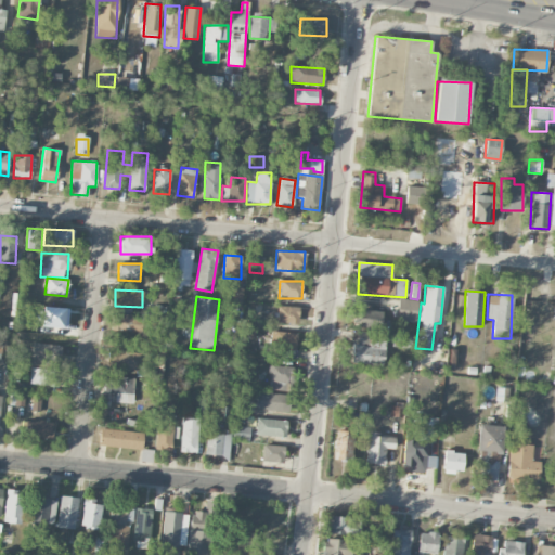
[(416,300),(398,299),(397,322),(416,322),(416,300)]
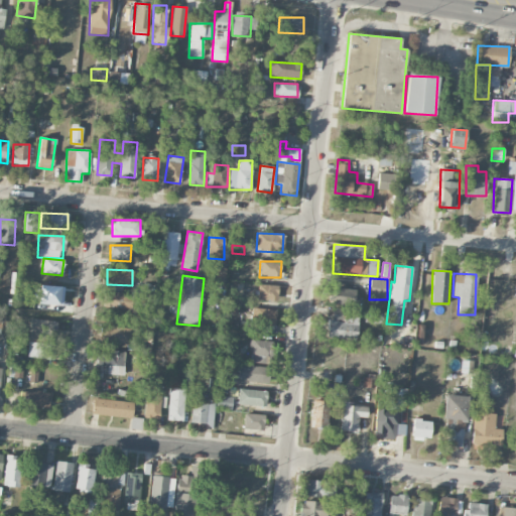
[(277,285),(257,284),(257,300),(277,301),(277,285)]
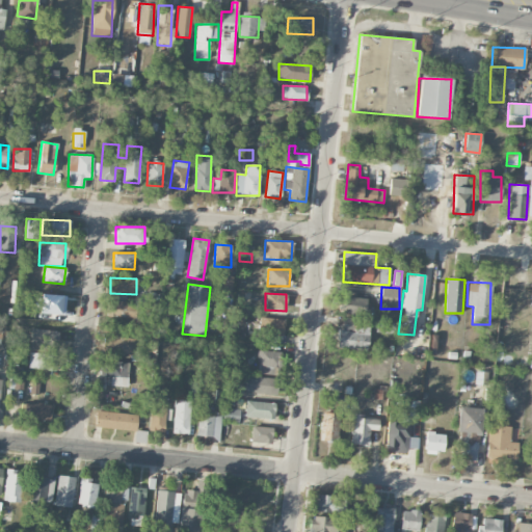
[(65,295),(41,294),(40,314),(64,315),(65,295)]
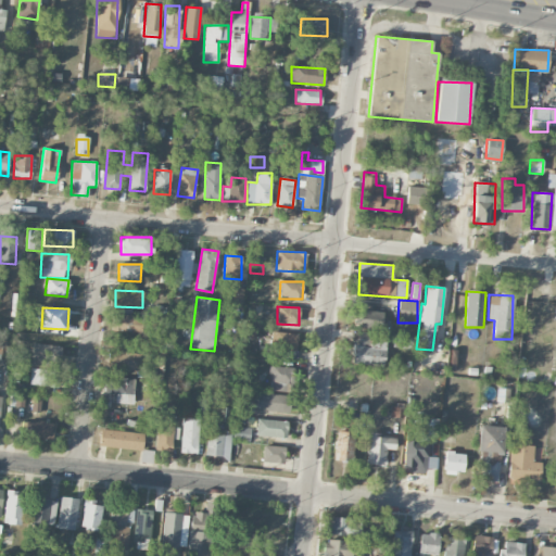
[(357,328),(381,331),(383,313),(361,310),(357,328)]
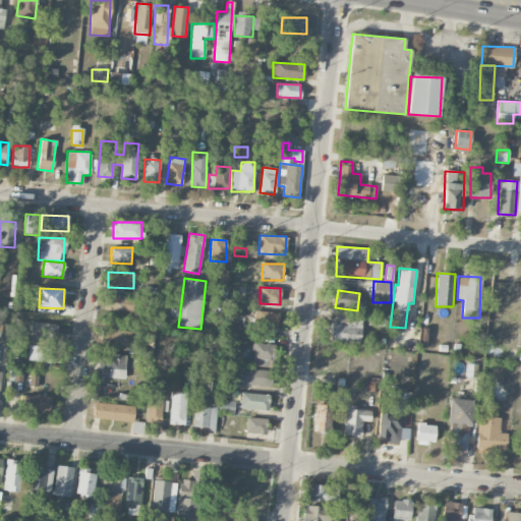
[(132,296),(106,295),(105,310),(132,311),(132,296)]
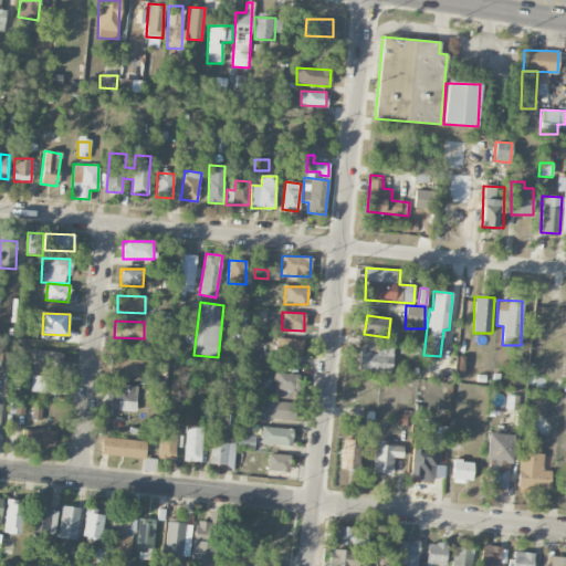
[(284,355),(283,364),(300,365),(301,339),(278,338),(276,355),(284,355)]
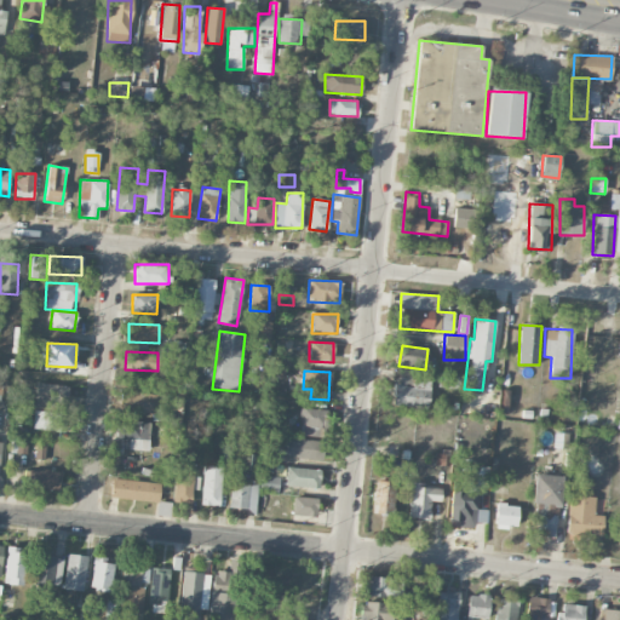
[(429,409),(431,374),(400,372),(400,384),(394,383),(392,407),(429,409)]
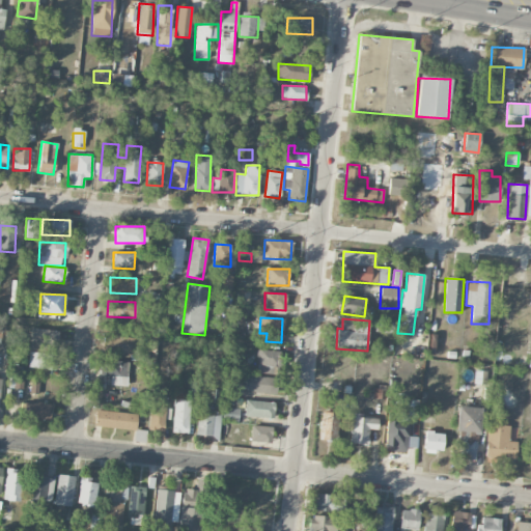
[(28,368),(55,369),(56,352),(57,352),(58,330),(30,329),(29,351),(28,368)]
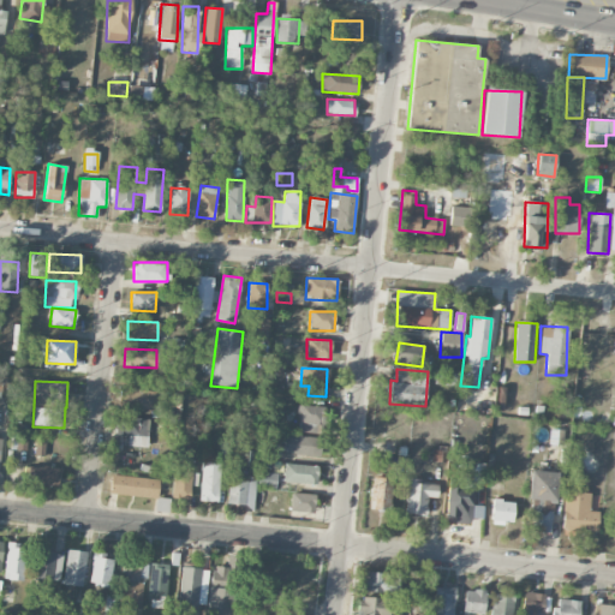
[(139,415),(139,408),(154,411),(156,392),(121,388),(118,412),(139,415)]
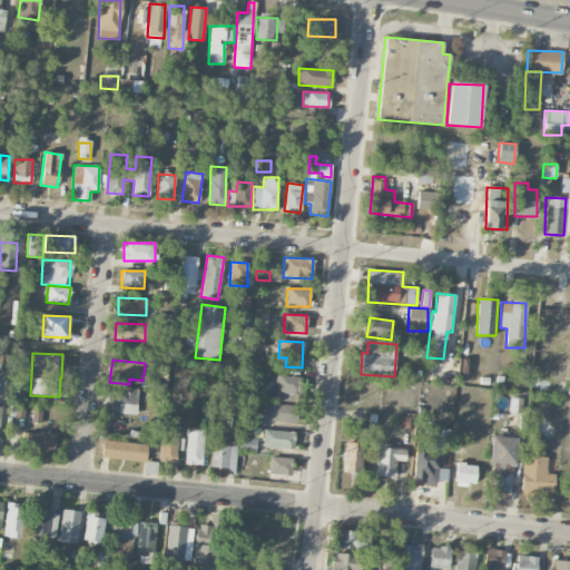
[(300,402),(301,376),(277,375),(276,401),(300,402)]
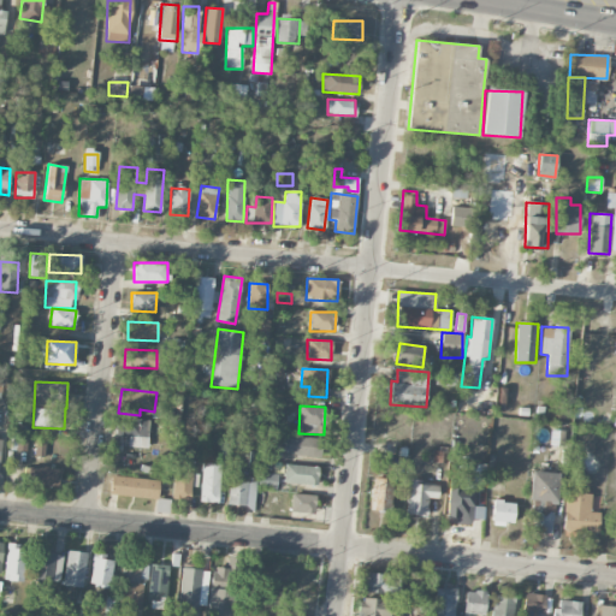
[(116,436),(128,436),(128,448),(147,448),(148,420),(117,419),(116,436)]
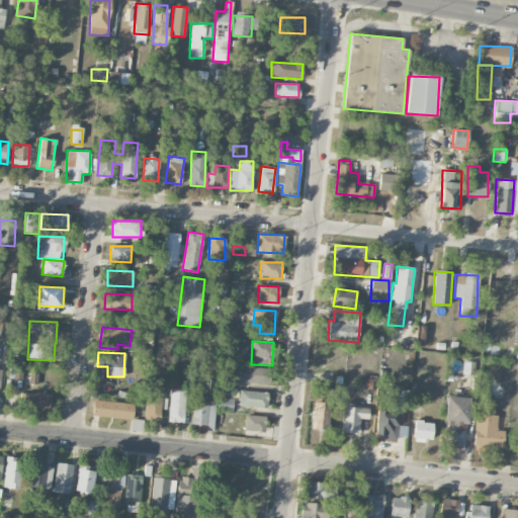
[(271,369),(242,365),(240,381),(268,386),(271,369)]
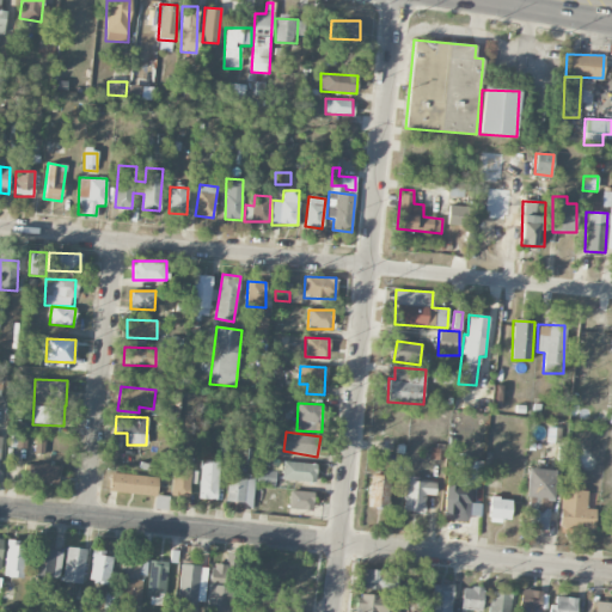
[(26,448),(26,434),(12,433),(12,447),(26,448)]
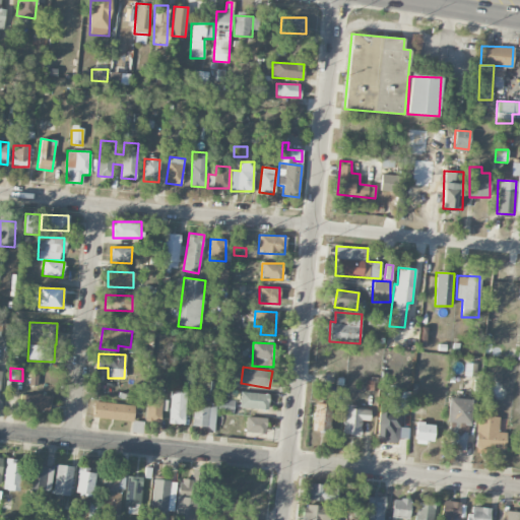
[(37,386),(38,374),(30,374),(29,385),(37,386)]
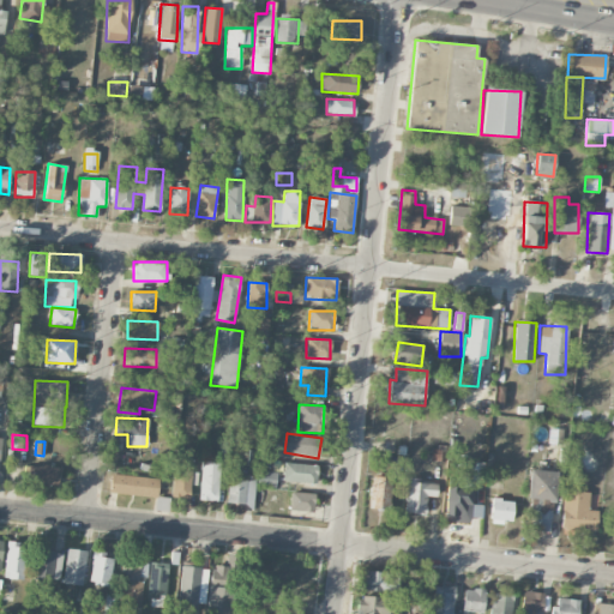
[(431,461),(444,462),(445,450),(432,449),(431,461)]
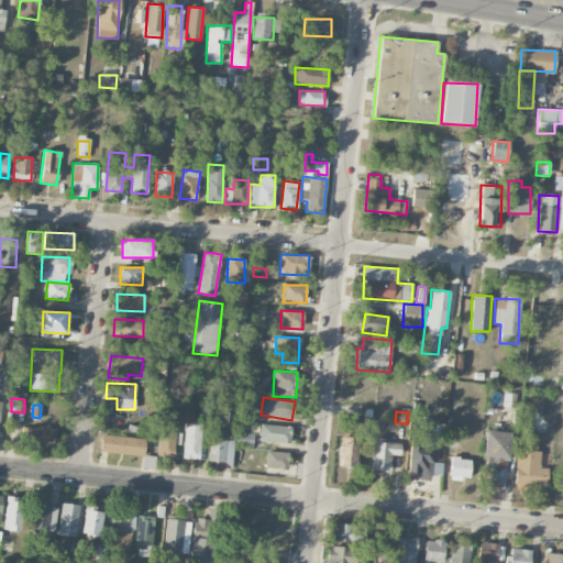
[(175,421),(158,420),(157,457),(175,457),(175,421)]
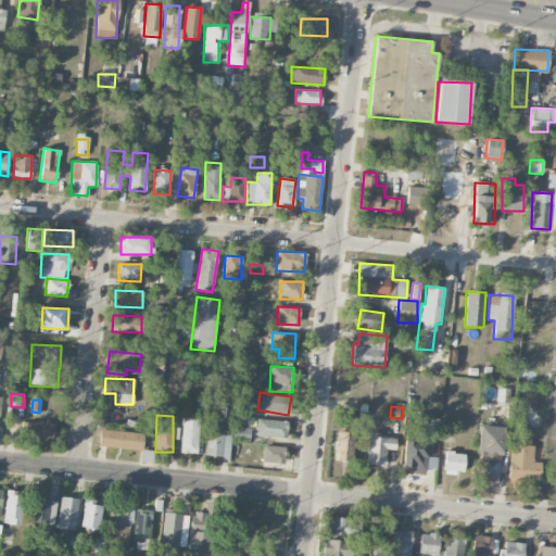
[(199,418),(181,418),(180,453),(198,454),(199,418)]
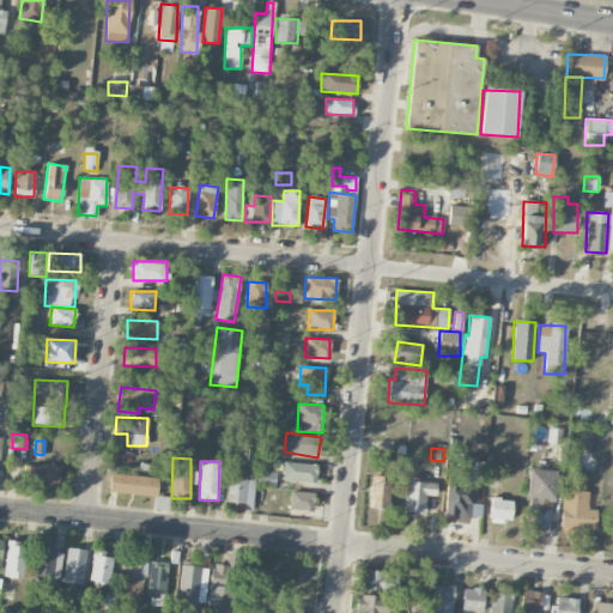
[(281,480),(313,484),(315,466),(284,461),(281,480)]
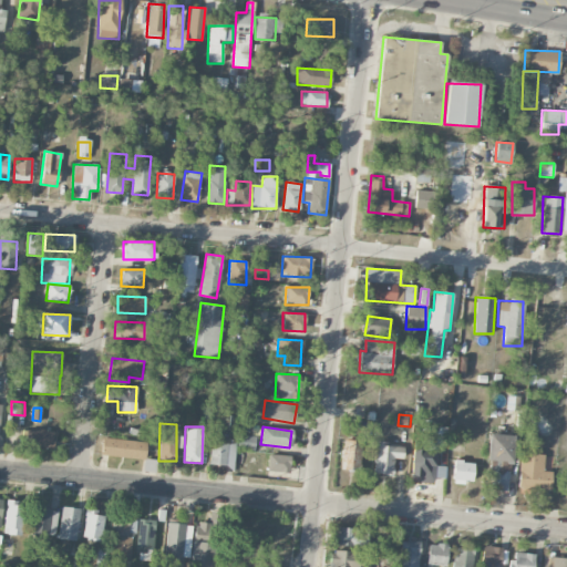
[(26,430),(24,447),(53,449),(54,431),(26,430)]
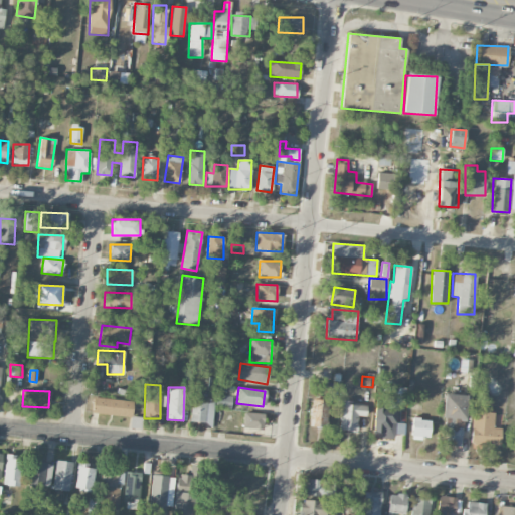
[(395,439),(395,435),(403,435),(403,423),(395,423),(396,393),(375,393),(373,438),(395,439)]
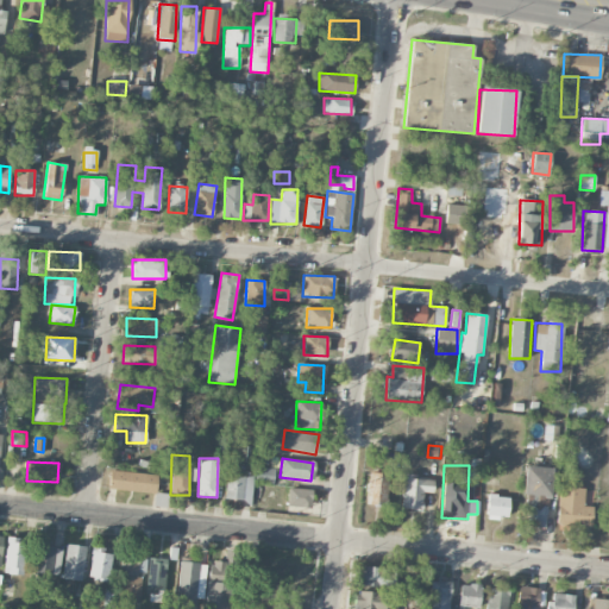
[(547,521),(548,468),(525,466),(523,521),(547,521)]
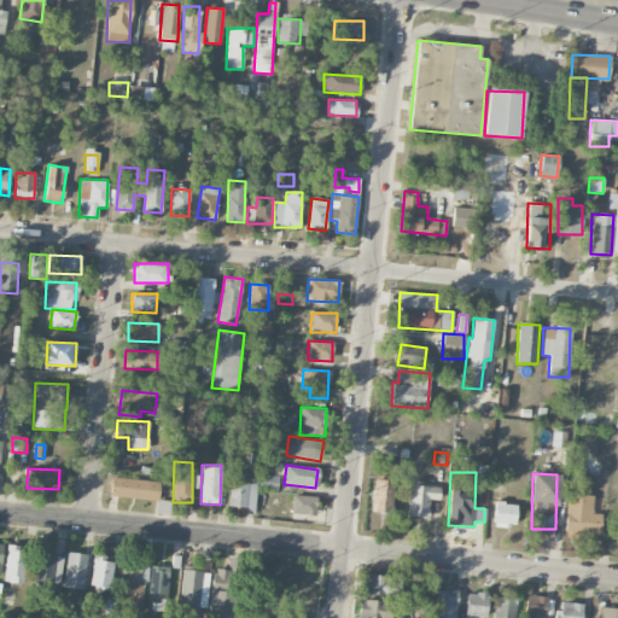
[(277,490),(278,476),(260,474),(258,489),(277,490)]
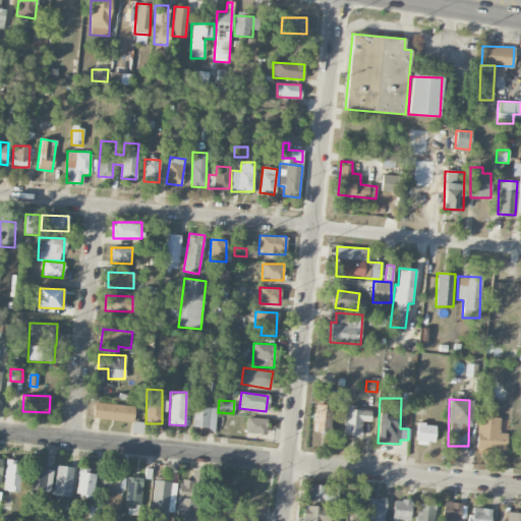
[(92,417),(133,423),(135,407),(95,401),(92,417)]
